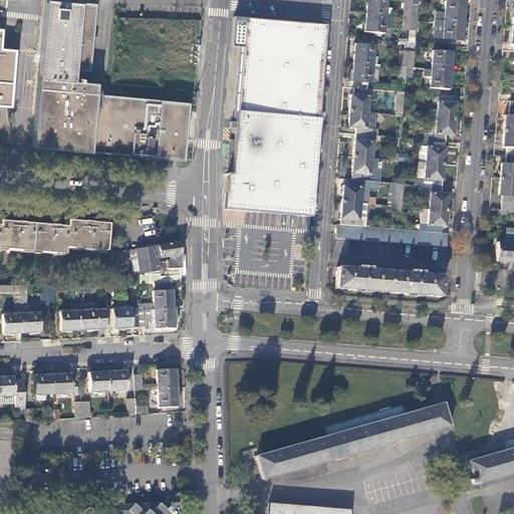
[(40,62),(33,144),(181,155),(182,151),(187,98),(107,91),(93,90),(94,80),(67,78),(68,67),(88,68),(94,2),(74,0),(44,0),(40,54),(40,62)]
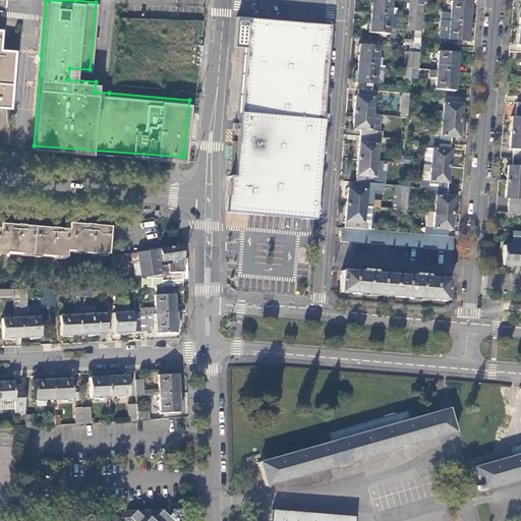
[(370,0),(369,13),(389,15),(390,0),(370,0)]
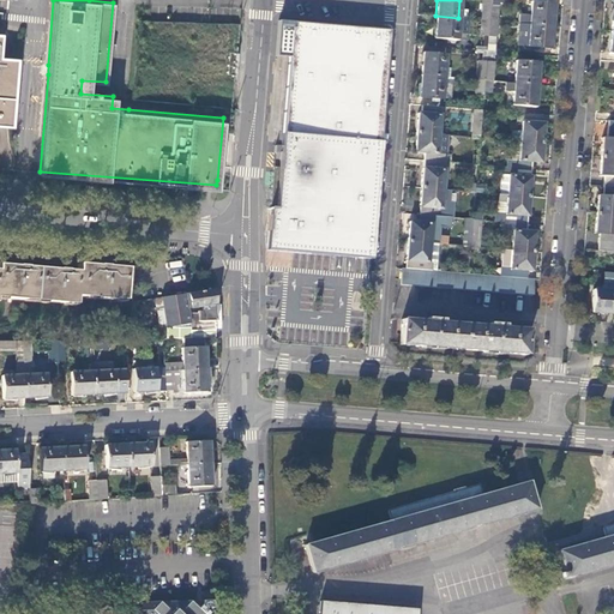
[(506,0),(489,0),(488,20),(495,22),(497,4),(506,5),(506,0)]
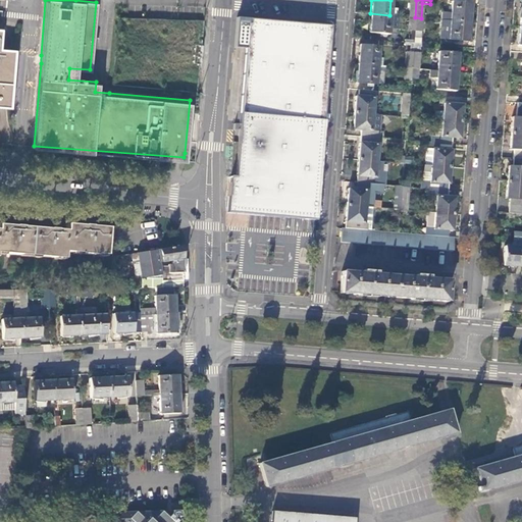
[(441,19),(469,22),(471,3),(452,2),(451,13),(442,12),(441,19)]
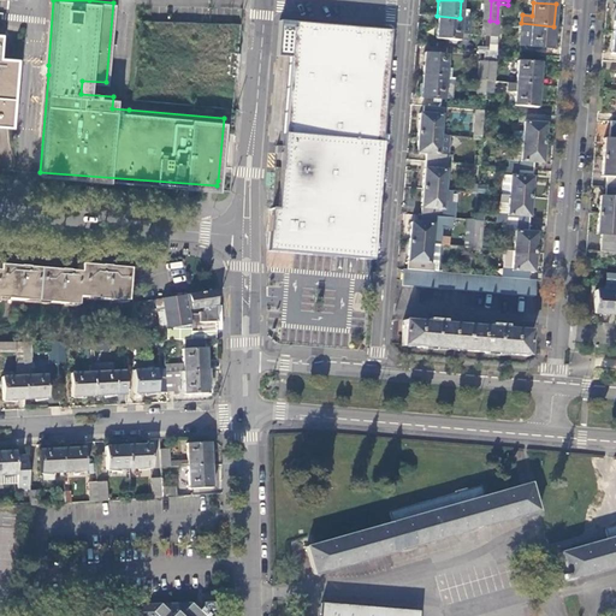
[(246,12),(154,6),(149,89),(238,96),(246,12)]
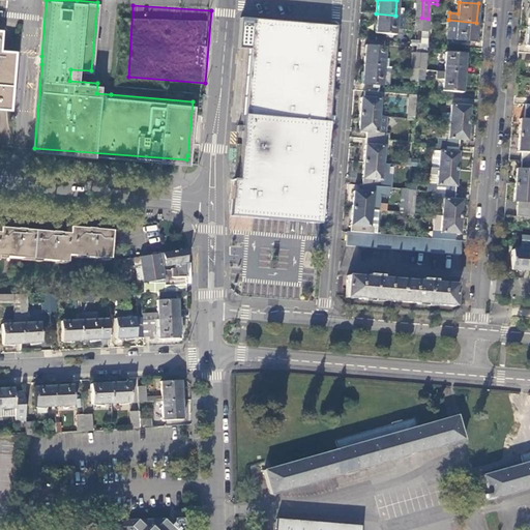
[(394,35),(394,29),(403,29),(404,16),(395,16),(376,13),(375,33),(394,35)]
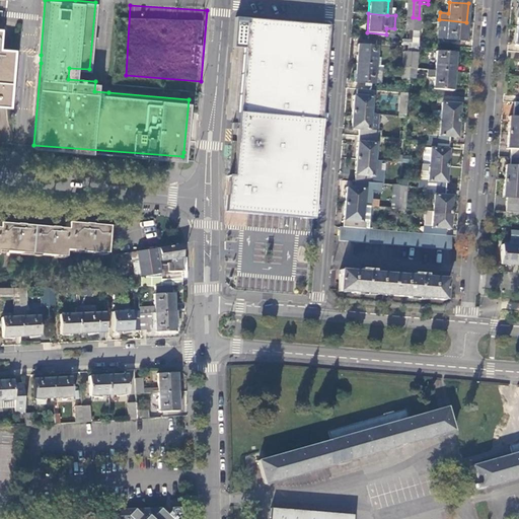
[(314,219),(329,25),(234,17),(231,48),(242,49),(235,142),(231,141),(228,175),(227,175),(224,212),(293,217),(314,219)]
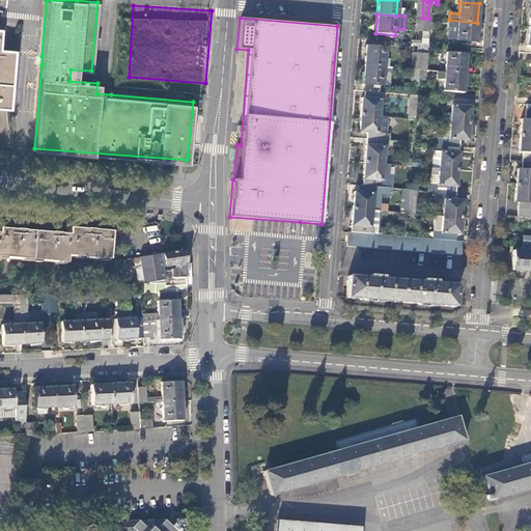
[(475,42),(477,23),(449,20),(447,39),(475,42)]
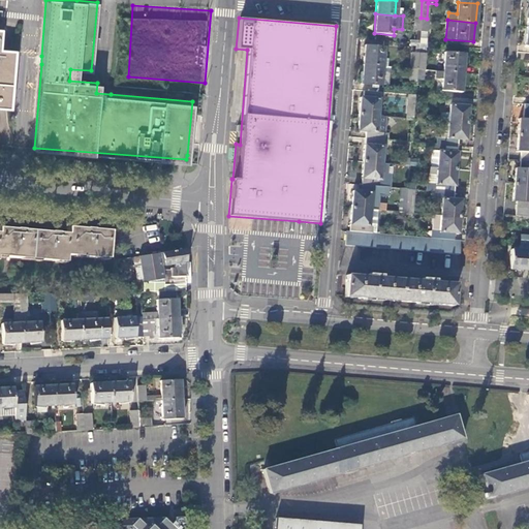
[(13,51),(0,49),(0,34),(0,29),(0,105),(3,106),(9,106),(13,51)]
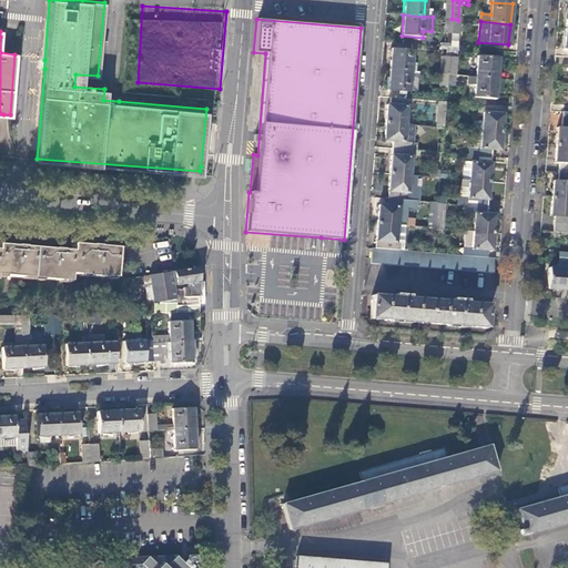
[(457,48),(449,47),(448,58),(447,74),(455,75),(457,48)]
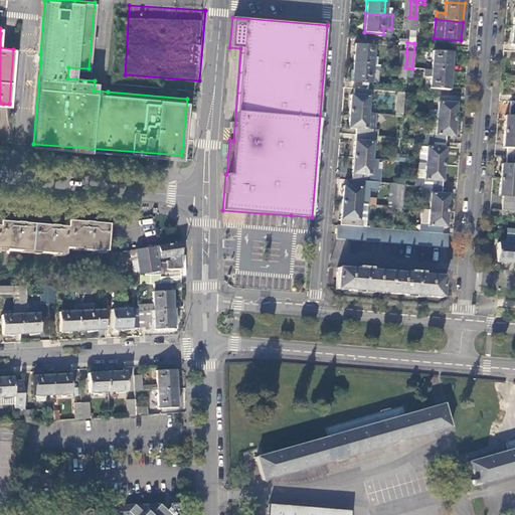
[(354,44),(353,62),(371,64),(373,46),(354,44)]
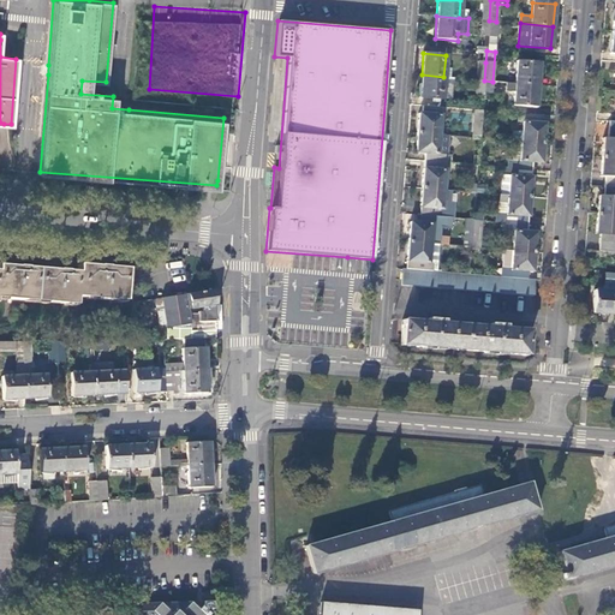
[(484,81),(485,63),(477,61),(476,79),(484,81)]
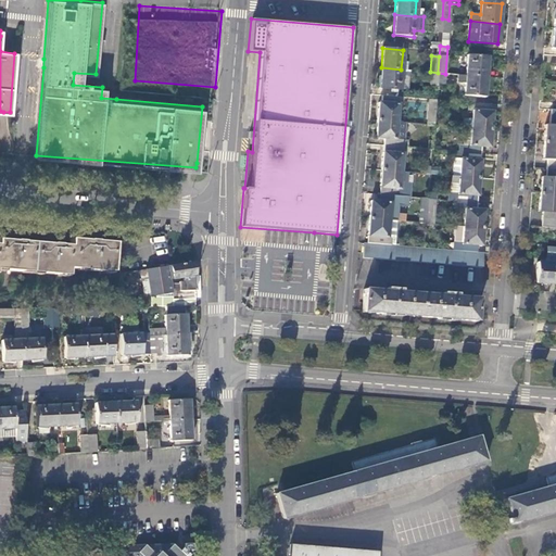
[(466,75),(485,77),(488,57),(467,55),(466,75)]
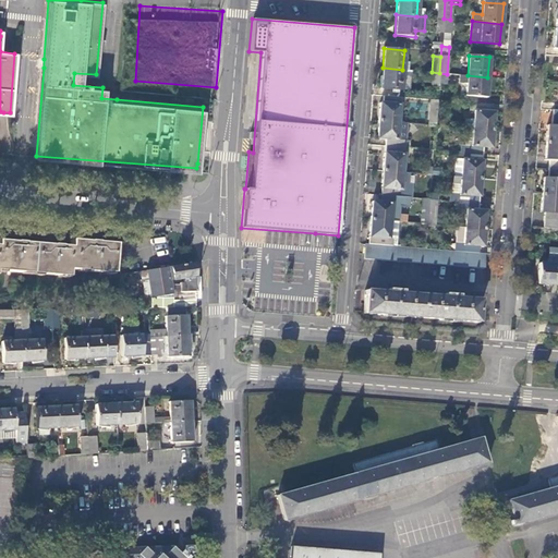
[(402,70),(383,68),(380,88),(401,91),(402,70)]
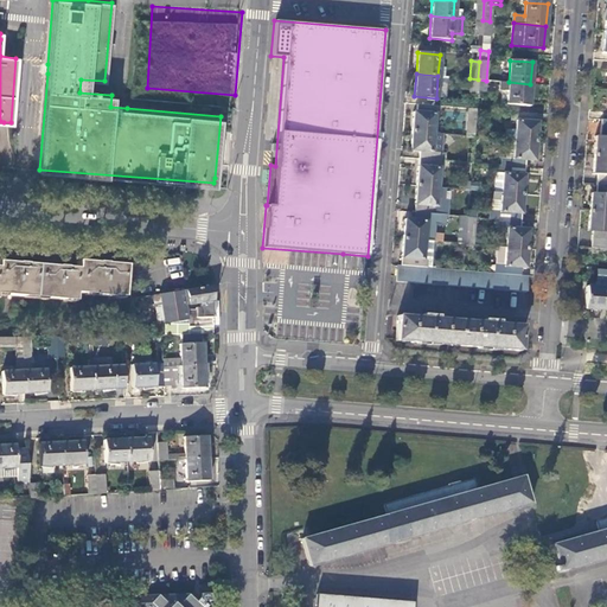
[(529,107),(530,84),(509,82),(508,90),(506,104),(529,107)]
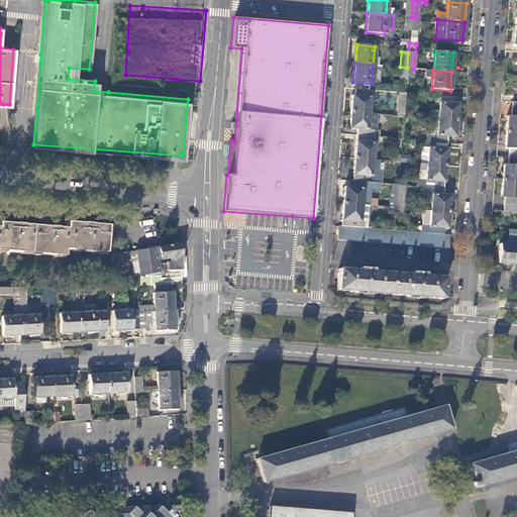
[(372,90),(354,88),(353,95),(351,96),(350,111),(368,113),(370,97),(371,98),(372,90)]
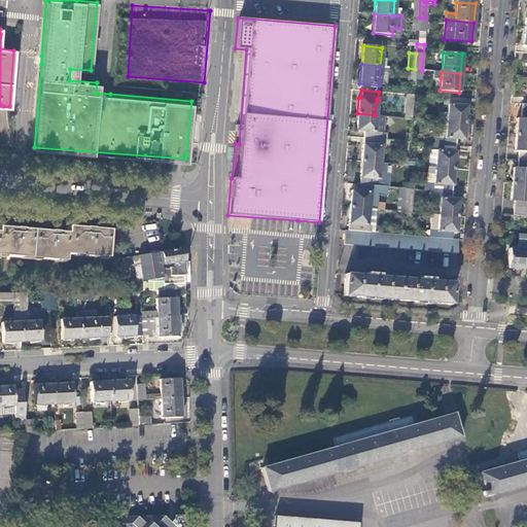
[(411,118),(413,95),(407,94),(405,117),(411,118)]
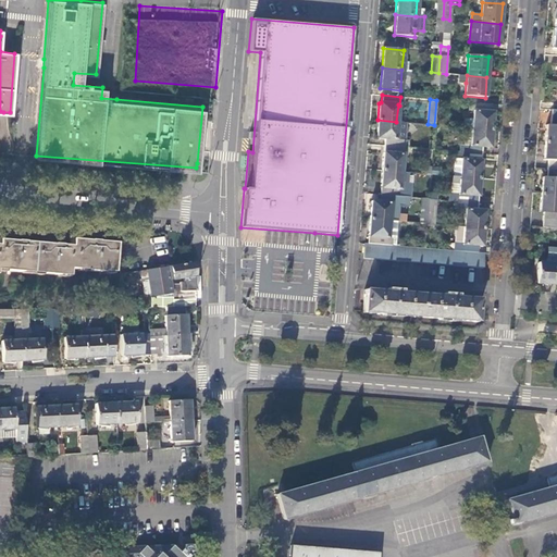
[(490,106),(469,103),(468,110),(472,110),(472,120),(463,119),(463,127),(465,127),(492,130),(493,112),(490,112),(490,106)]
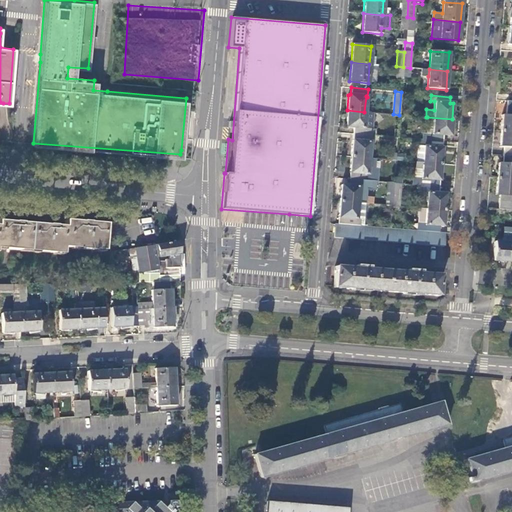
[(511,101),(507,101),(505,116),(502,115),(501,131),(511,131),(511,101)]
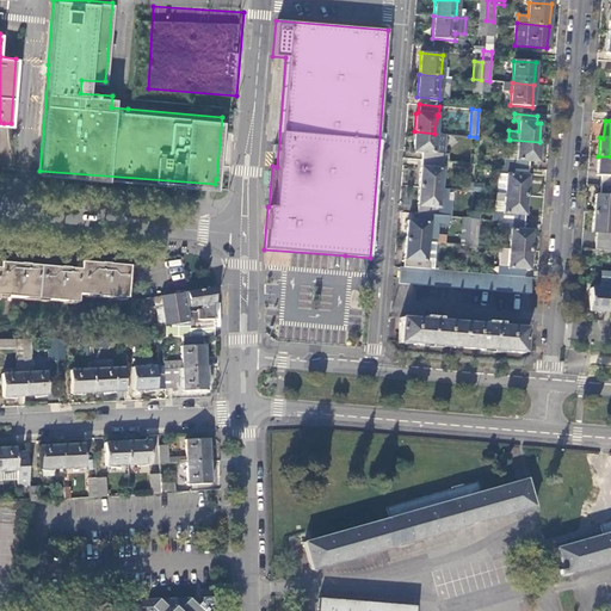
[(421,152),(443,154),(445,134),(434,134),(414,131),(412,150),(421,152)]
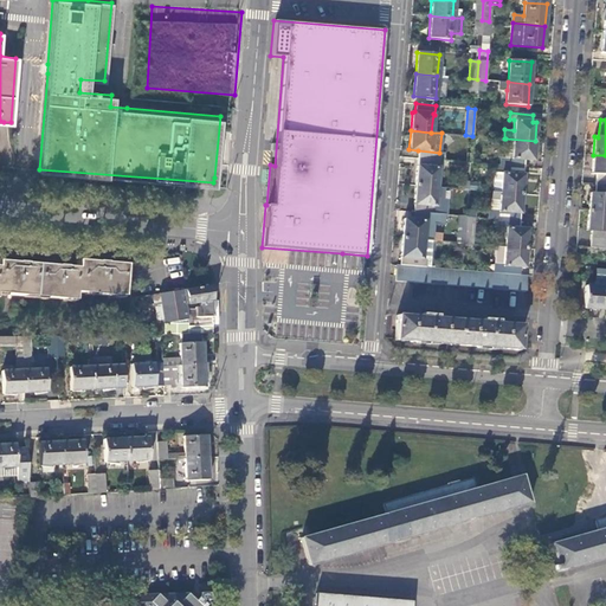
[(535,141),(505,139),(503,159),(501,159),(500,166),(523,168),(524,160),(533,161),(535,141)]
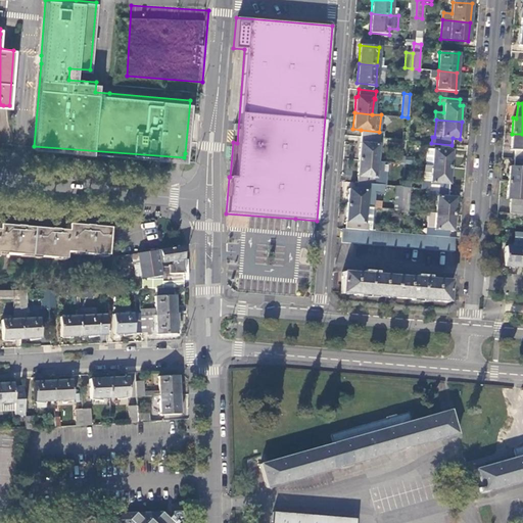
[(522,134),(512,134),(511,150),(514,150),(513,159),(522,159),(522,134)]
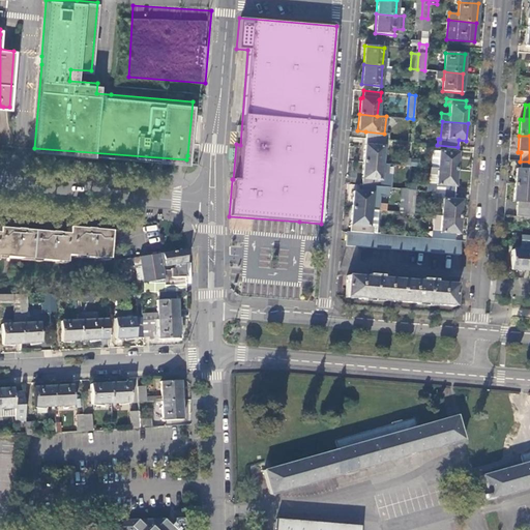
[(383,146),(364,144),(361,164),(382,165),(383,146)]
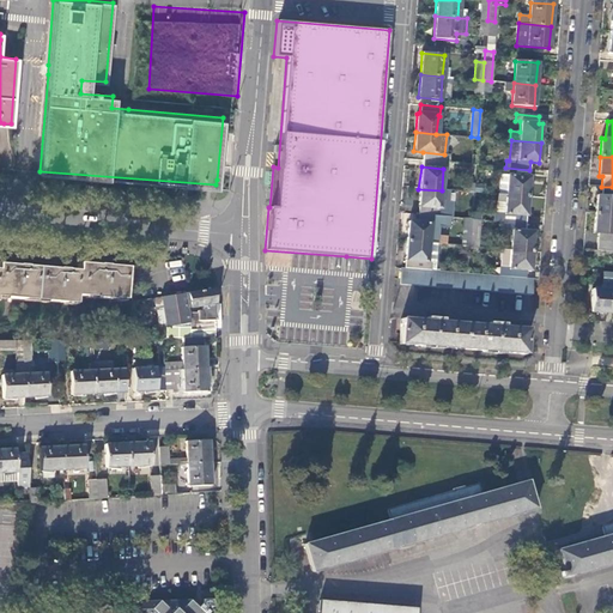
[(529,170),(505,168),(502,168),(502,175),(501,175),(498,194),(528,196),(529,170)]
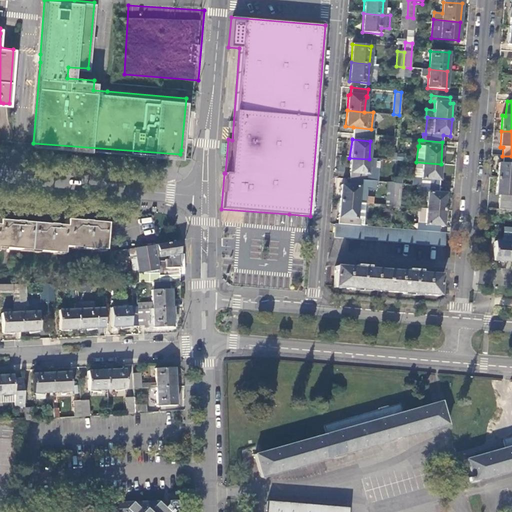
[(511,156),(502,156),(502,163),(498,163),(497,179),(511,179),(511,156)]
